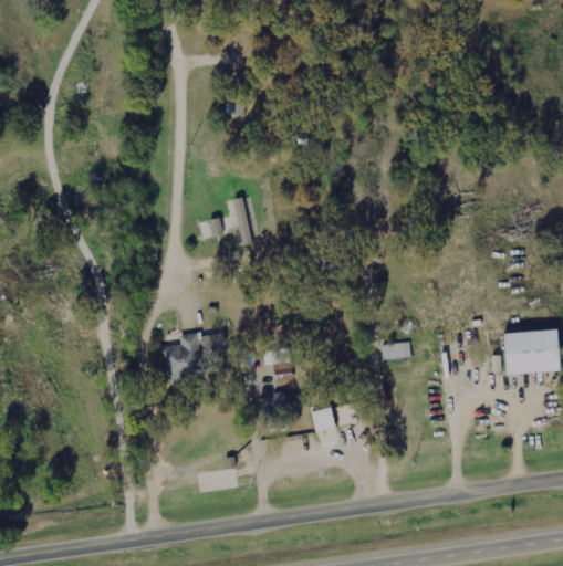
[(225,114),(240,114),(240,85),(235,85),(235,100),(225,100),(225,114)]
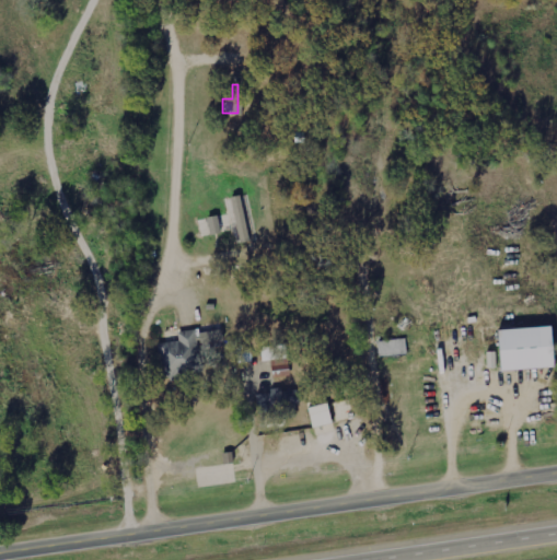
[(232,196),(238,242),(252,241),(246,194),(232,196)]
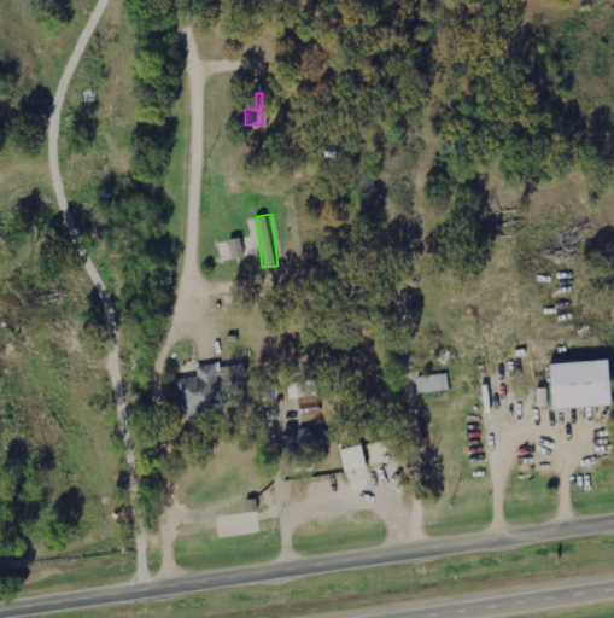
[(174,379),(181,419),(223,410),(217,379),(245,374),(243,360),(185,371),(186,377),(174,379)]
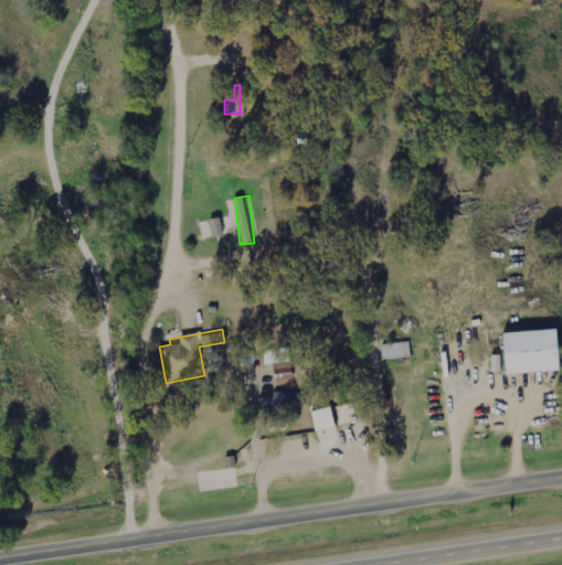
[(504,331),(505,372),(559,370),(558,329),(504,331)]
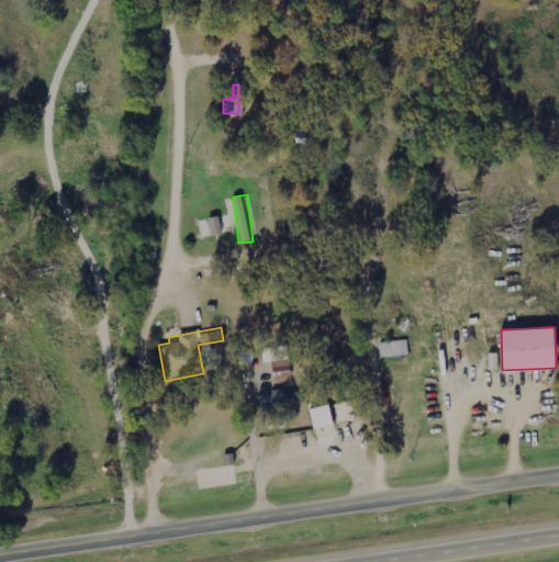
[(298,391),(269,392),(270,394),(257,395),(257,408),(299,406),(298,391)]
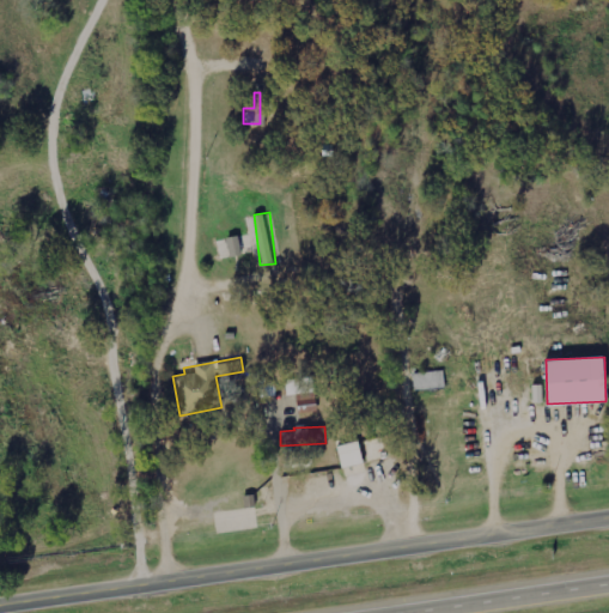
[(335,447),(341,467),(363,461),(357,441),(335,447)]
